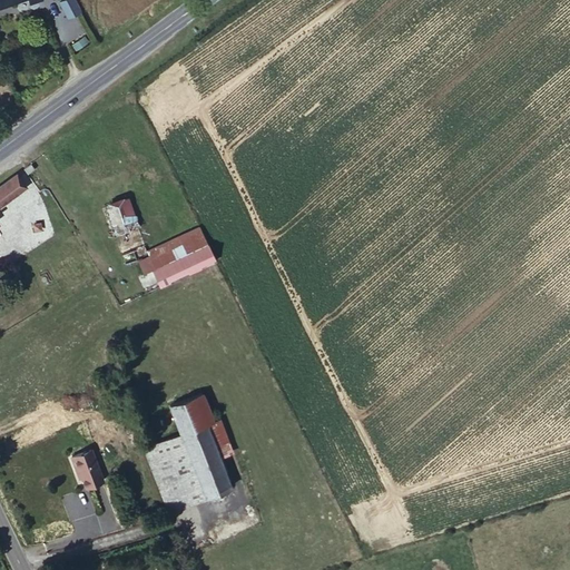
[(70,19),(84,11),(77,0),(67,0),(61,3),(70,19)]
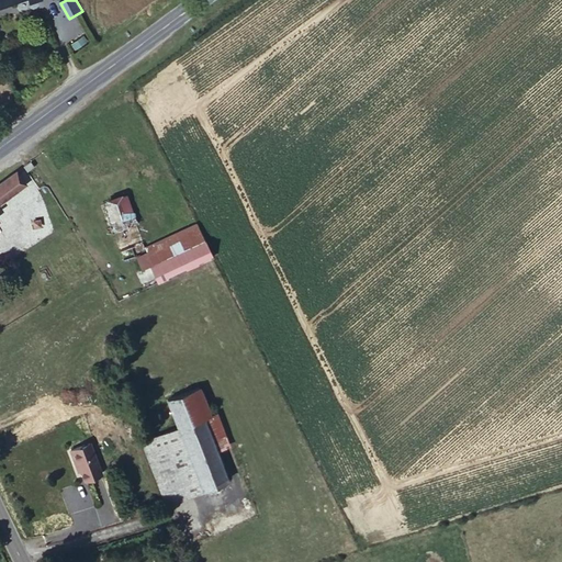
[(26,160),(31,167),(38,160),(35,155),(26,160)]
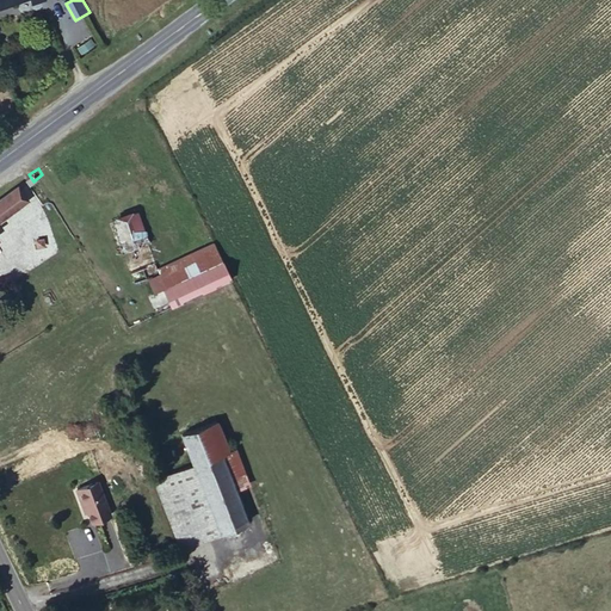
[(0,195),(0,217),(32,196),(24,179),(0,195)]
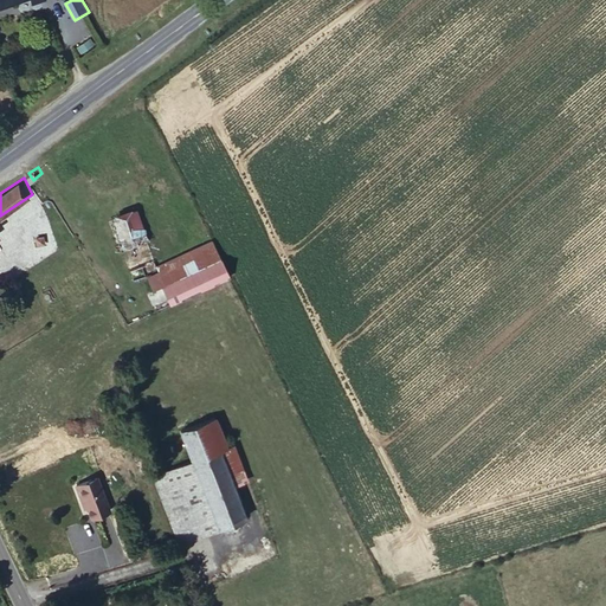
[(113,220),(123,250),(148,242),(137,211),(113,220)]
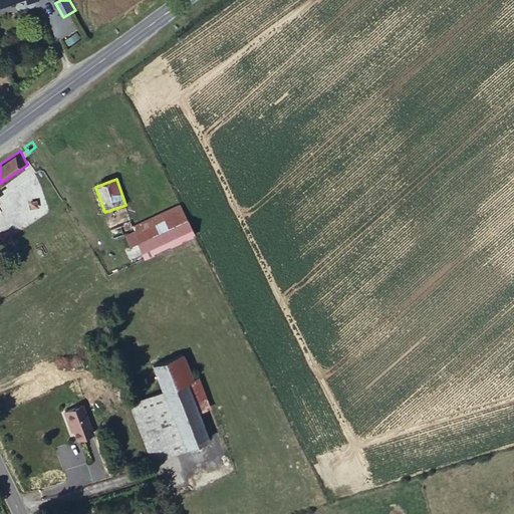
[(104,212),(110,230),(132,221),(125,205),(104,212)]
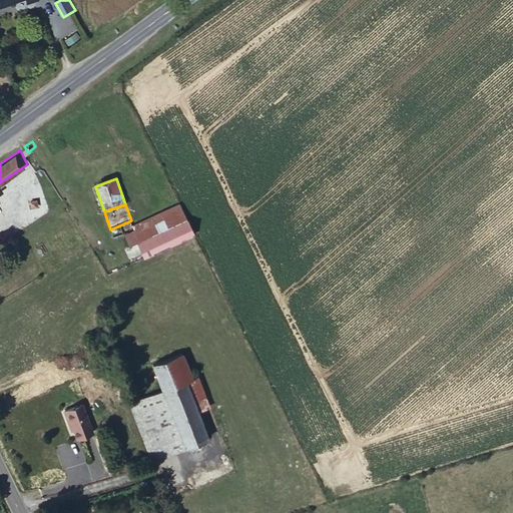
[(131,244),(188,220),(180,204),(133,225),(131,220),(110,229),(113,237),(125,234),(131,244)]
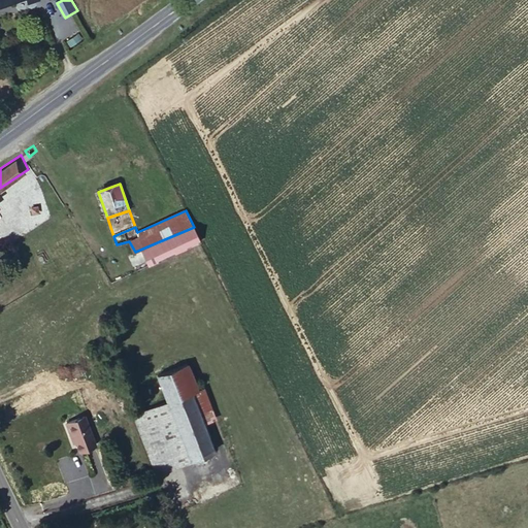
[(150,264),(201,241),(194,227),(135,252),(137,257),(145,254),(150,264)]
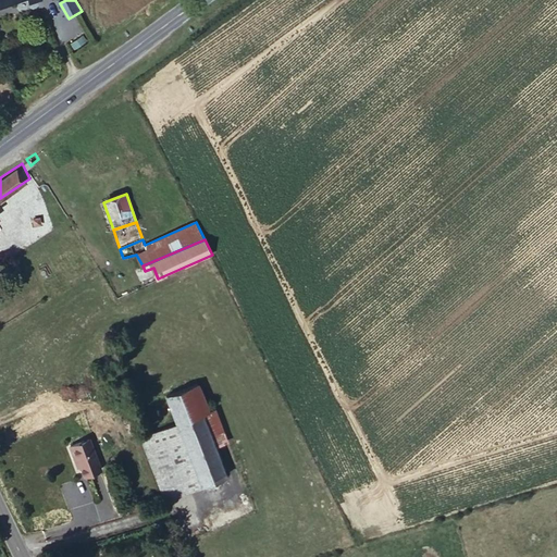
[(201,416),(192,385),(163,395),(174,425),(198,486),(202,497),(227,487),(212,446),(201,416)]
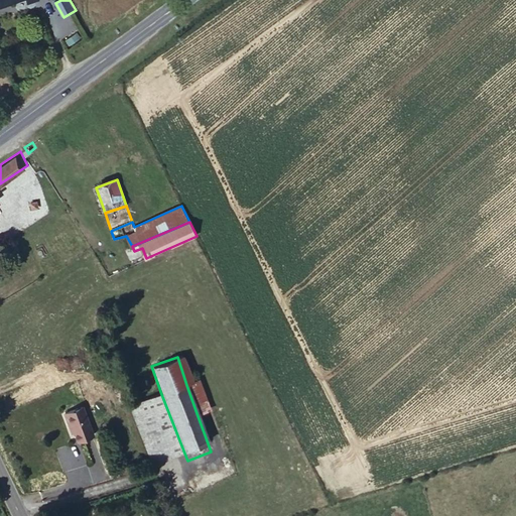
[(195,382),(186,385),(197,413),(205,410),(195,382)]
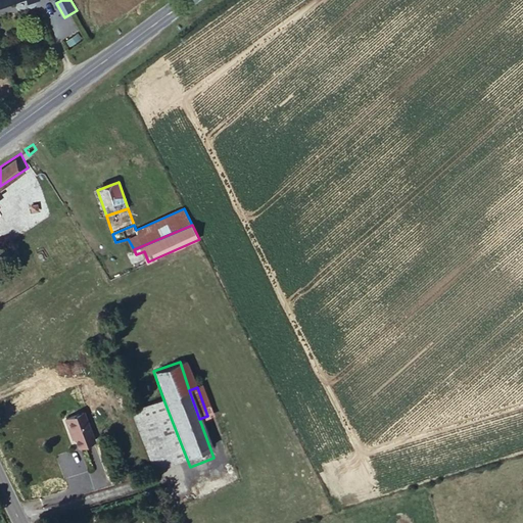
[(128,403),(122,389),(111,393),(116,408),(128,403)]
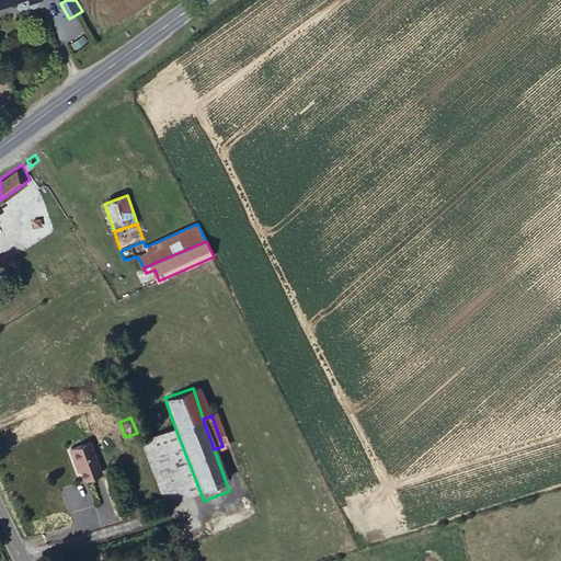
[(140,442),(164,504),(199,490),(175,428),(140,442)]
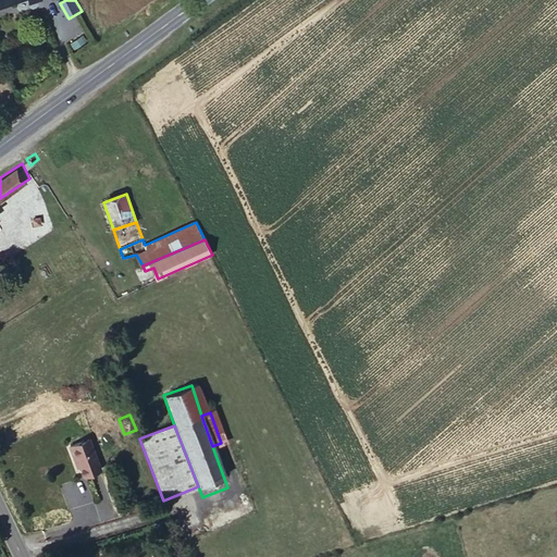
[(76,454),(84,472),(97,467),(84,436),(70,443),(75,455),(76,454)]
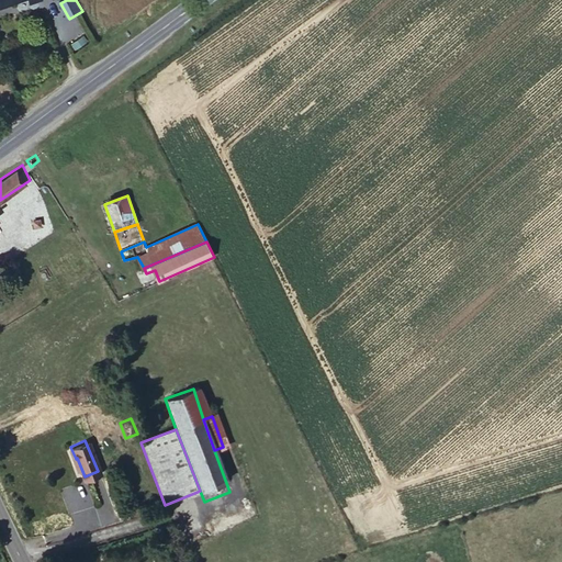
All buildings are outlined.
